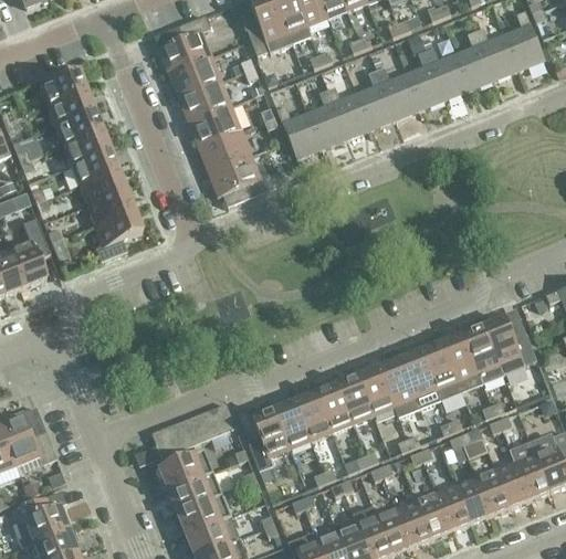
[(260,23),(249,28),(259,54),(271,49),(291,41),(274,0),(260,0),(252,3),(260,23)]
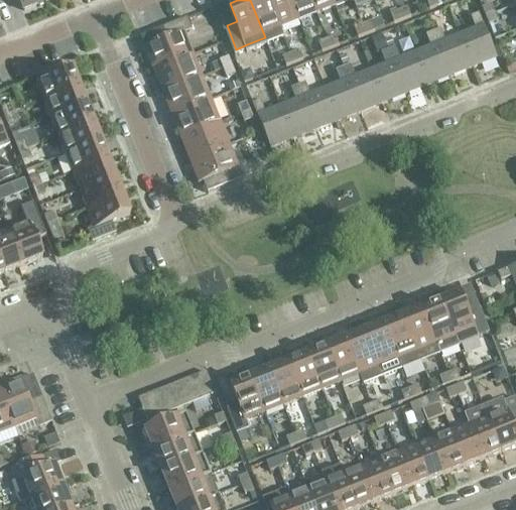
[(250,0),(265,37),(266,39),(284,32),(280,23),(270,0),(250,0)]
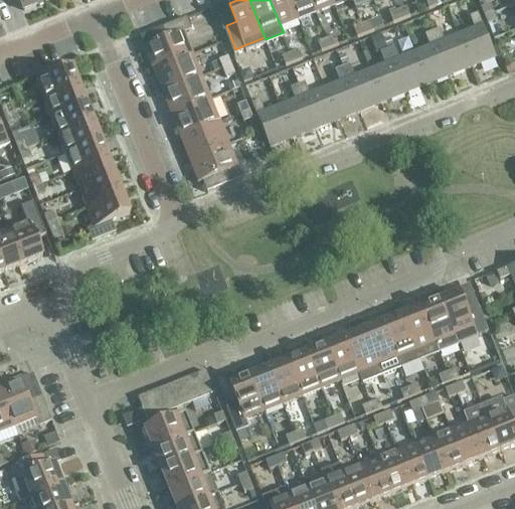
[(270,0),(280,23),(298,16),(291,0),(270,0)]
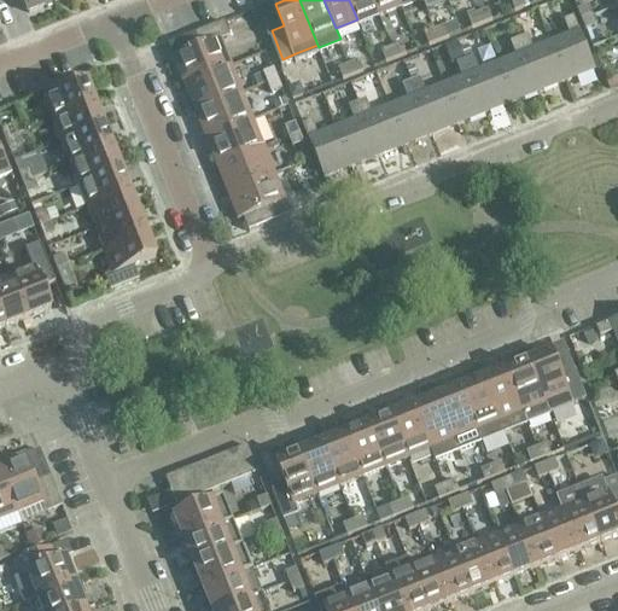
[(349,0),(357,19),(379,11),(380,11),(380,10),(375,0),(349,0)]
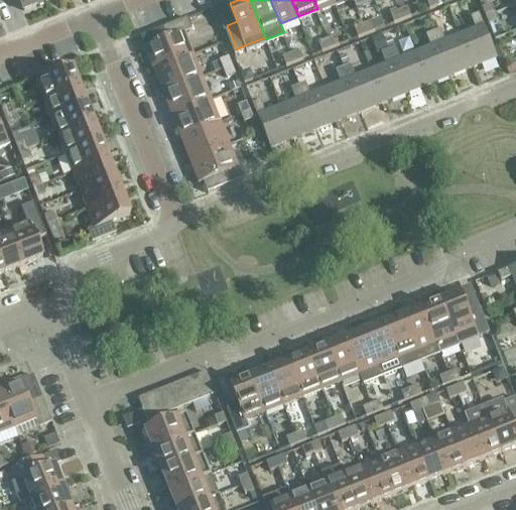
[(313,0),(317,8),(317,9),(335,1),(335,0),(313,0)]
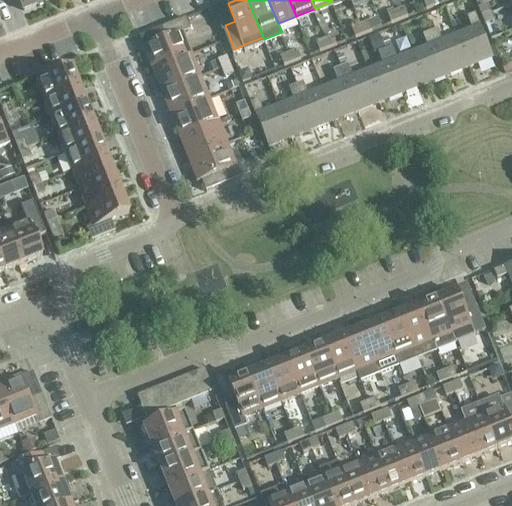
[(451,0),(447,2),(449,8),(456,6),(453,0),(451,0)]
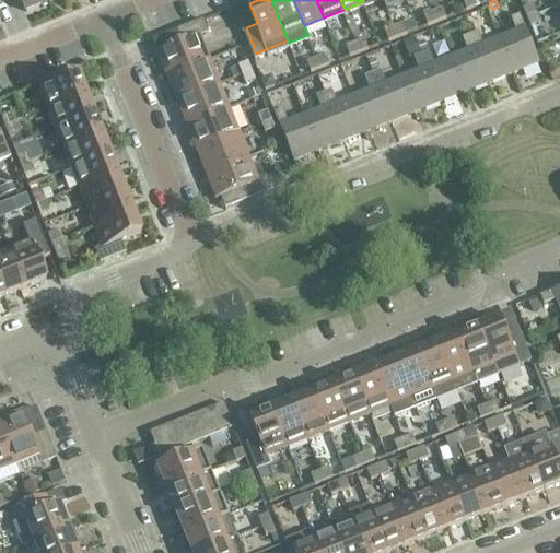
[(526,13),(536,9),(533,1),(524,4),(526,13)]
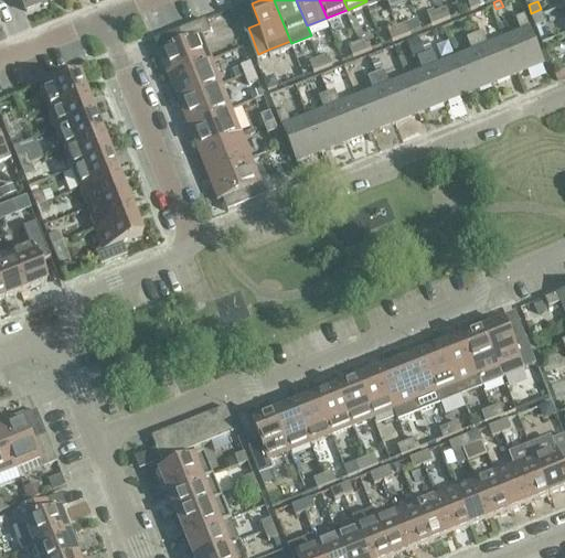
[(443,17),(449,13),(446,4),(438,7),(443,17)]
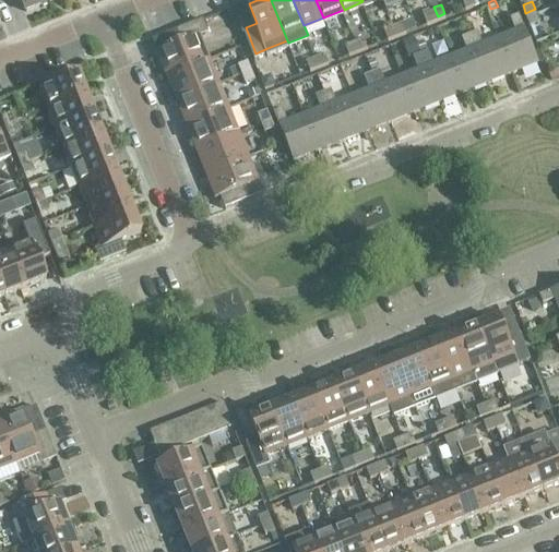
[(514,4),(507,8),(509,14),(510,14),(516,11),(514,4)]
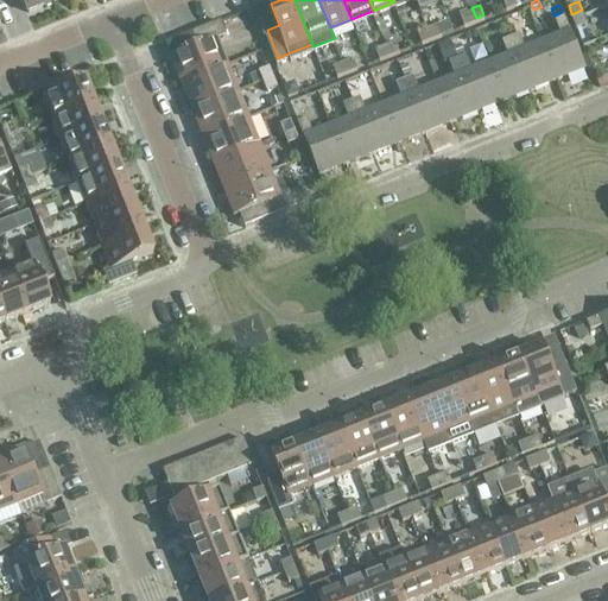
[(476,18),(472,7),(460,12),(463,23),(476,18)]
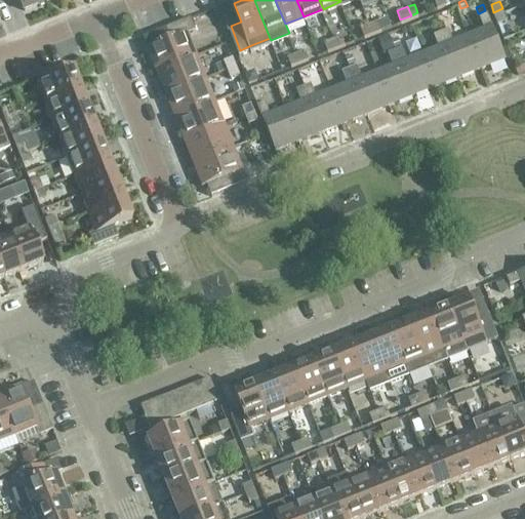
[(493,12),(497,22),(507,18),(502,8),(493,12)]
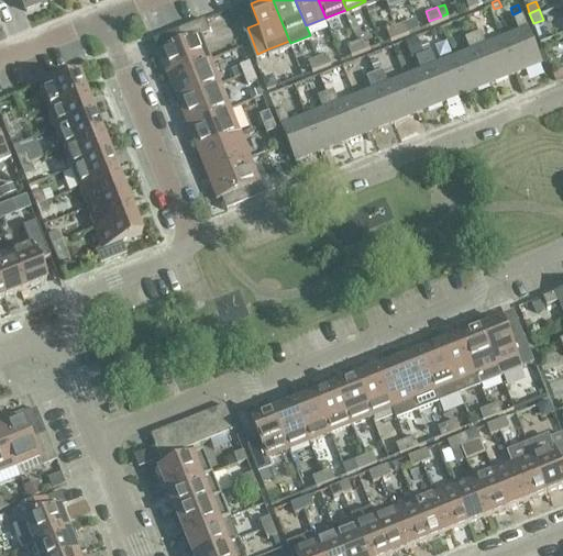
[(501,33),(516,69),(541,58),(522,11),(520,11),(514,14),(518,25),(501,33)]
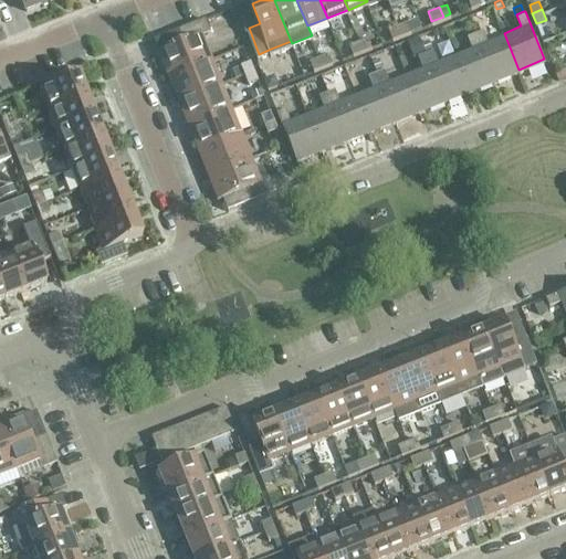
[(174,71),(212,55),(203,31),(212,28),(207,14),(179,25),(185,38),(159,46),(166,64),(170,62),(174,71)]
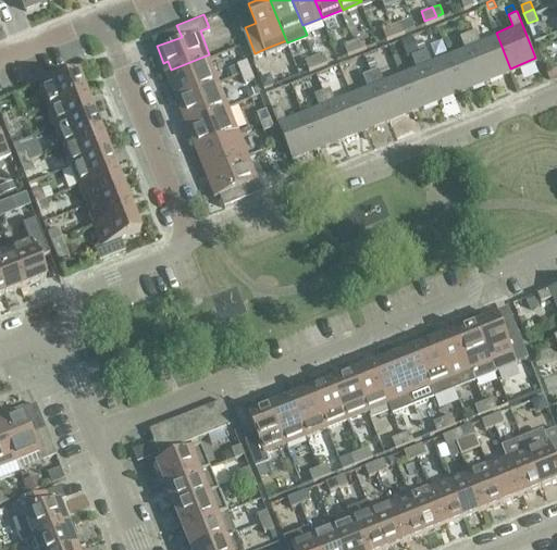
[(470,17),(465,20),(468,29),(473,27),(470,17)]
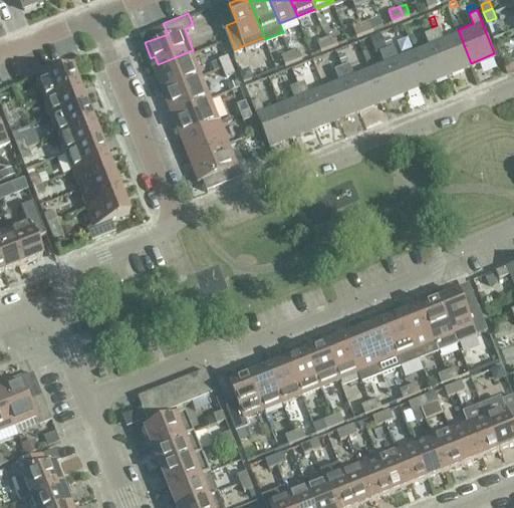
[(366,29),(373,27),(370,18),(362,21),(366,29)]
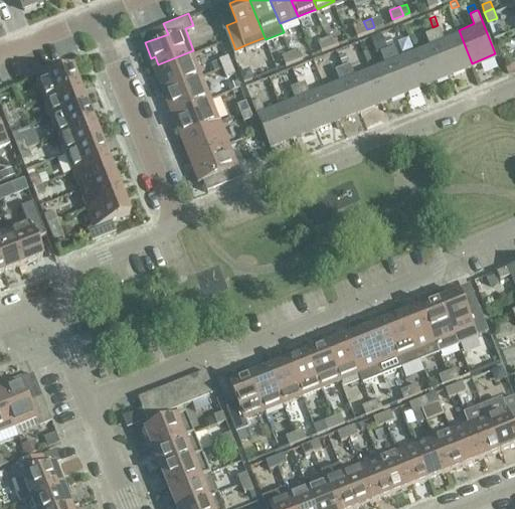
[(367,29),(363,21),(354,25),(357,33),(367,29)]
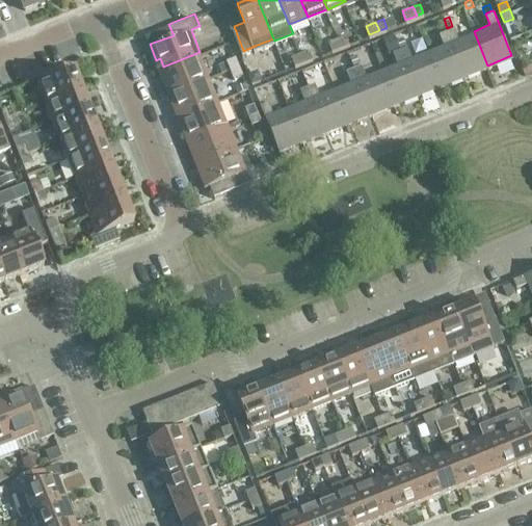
[(446,29),(464,74),(487,66),(474,31),(458,36),(454,26),(452,26),(447,28),(446,29)]
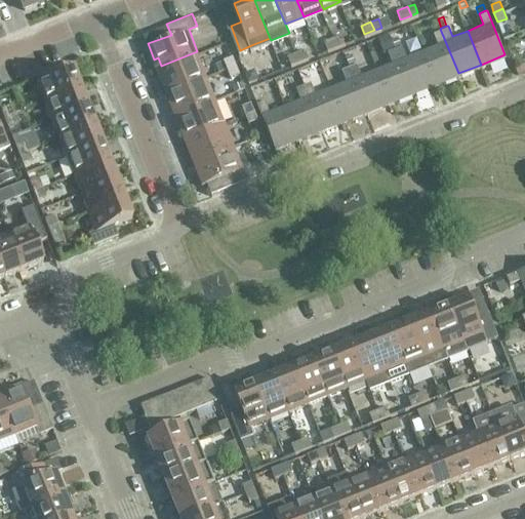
[(458,73),(440,29),(434,31),(438,42),(421,48),(436,82),(458,73)]
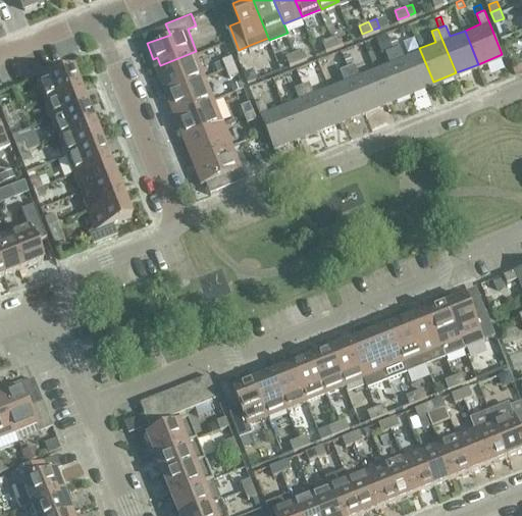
[(386,30),(378,33),(383,46),(392,43),(386,30)]
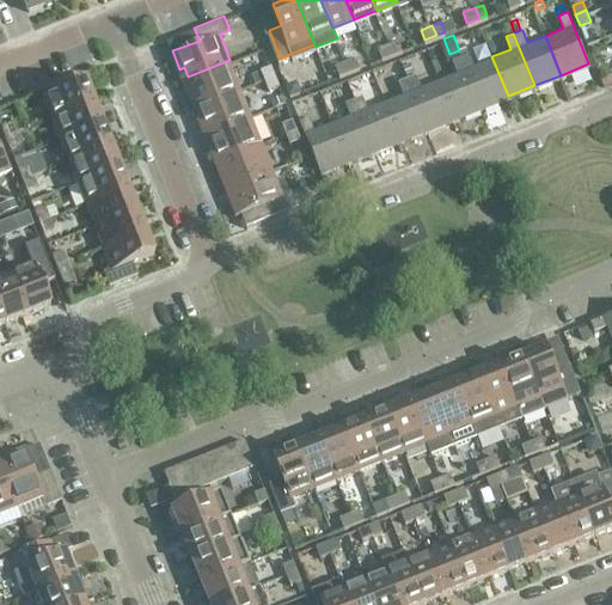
[(392,52),(402,49),(398,38),(389,42),(392,52)]
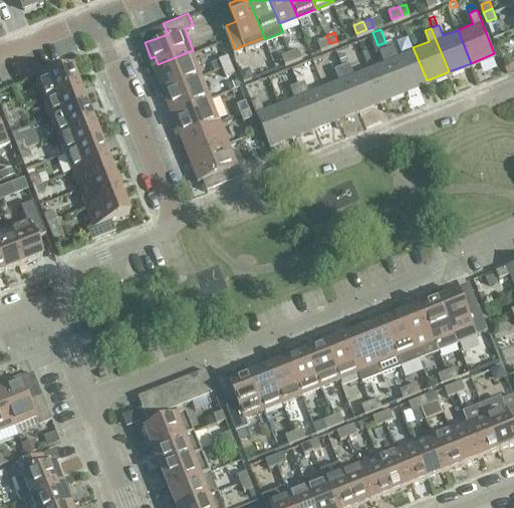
[(383,35),(388,45),(391,44),(394,43),(390,33),(383,35)]
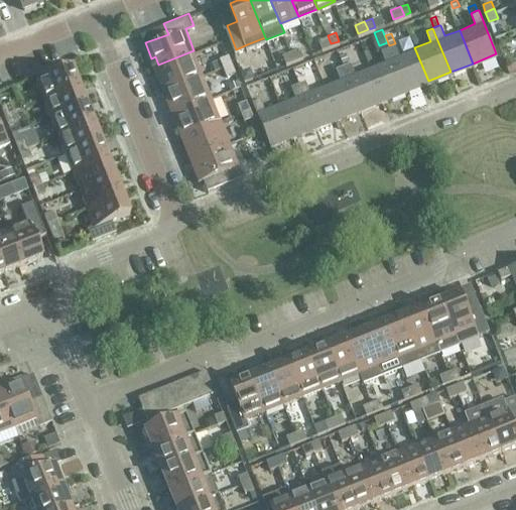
[(331,43),(328,35),(318,39),(321,47),(331,43)]
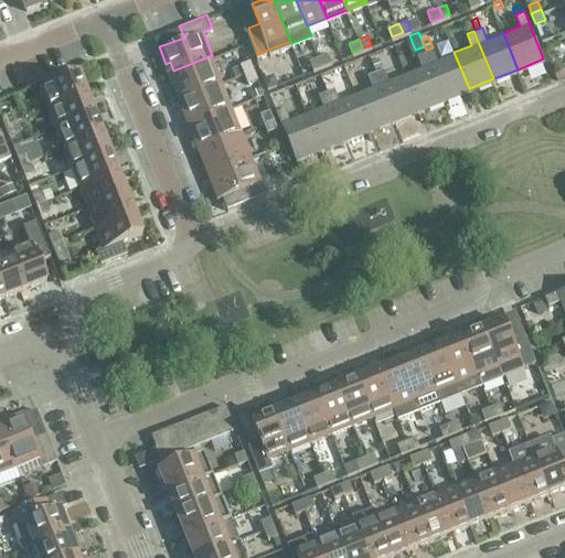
[(425,50),(444,98),(469,88),(454,52),(438,58),(434,46),(429,49),(426,50),(425,50)]
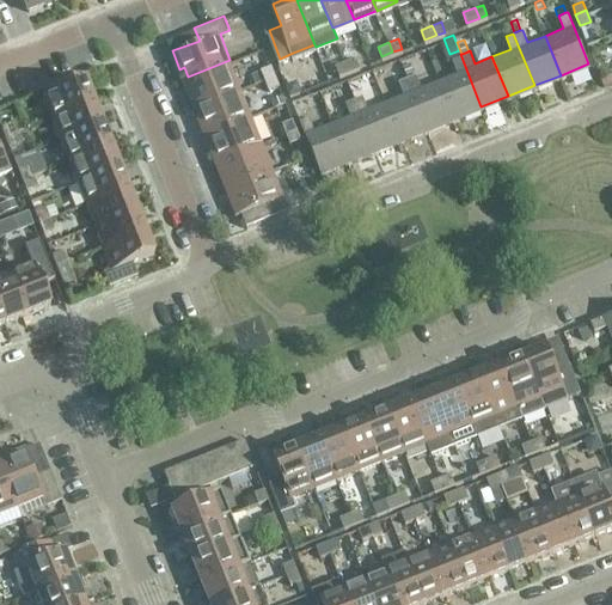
[(439,78),(454,117),(481,107),(460,54),(452,57),(458,71),(439,78)]
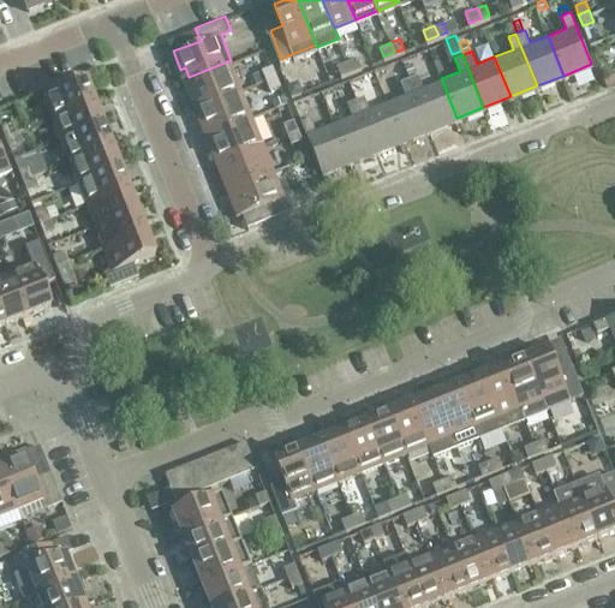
[(351,70),(362,66),(357,55),(347,59),(351,70)]
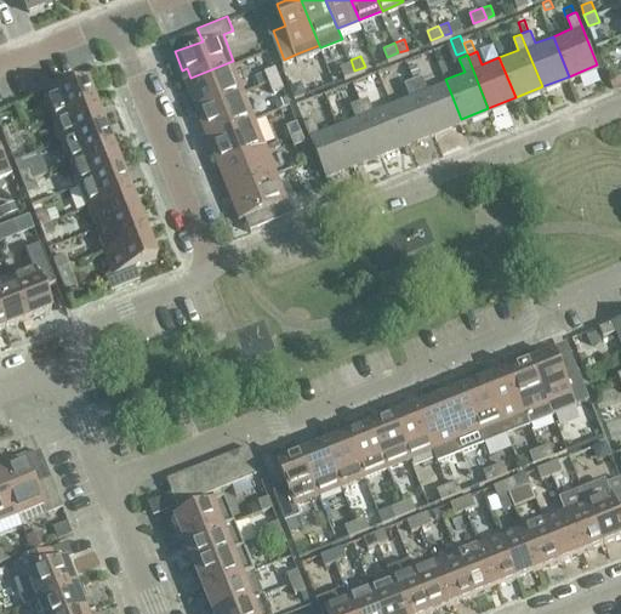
[(354,70),(351,60),(340,64),(345,74),(354,70)]
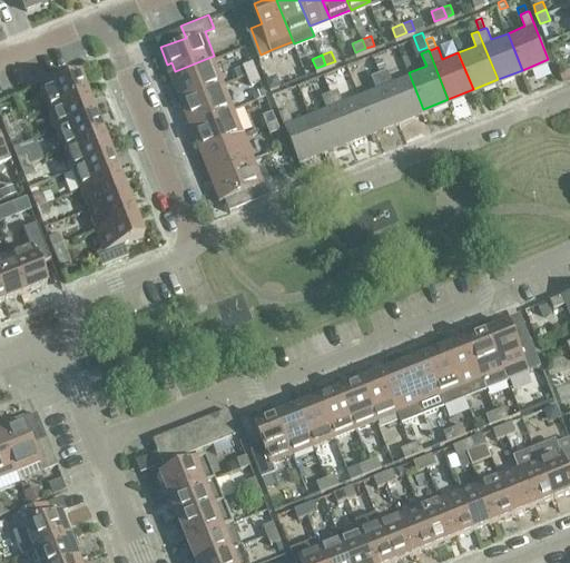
[(382,55),(374,58),(380,70),(386,67),(382,55)]
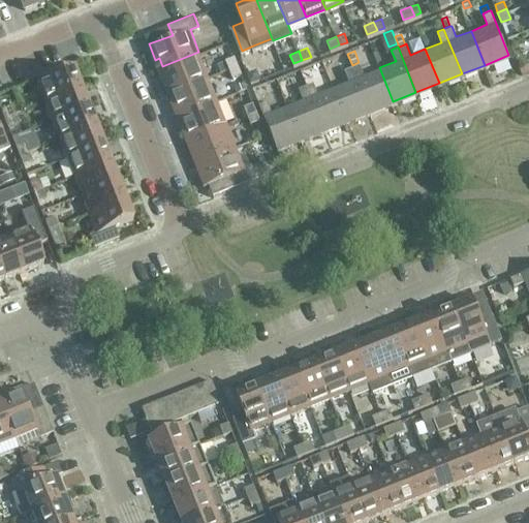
[(198,52),(162,66),(165,74),(161,75),(167,91),(208,74),(198,52)]
